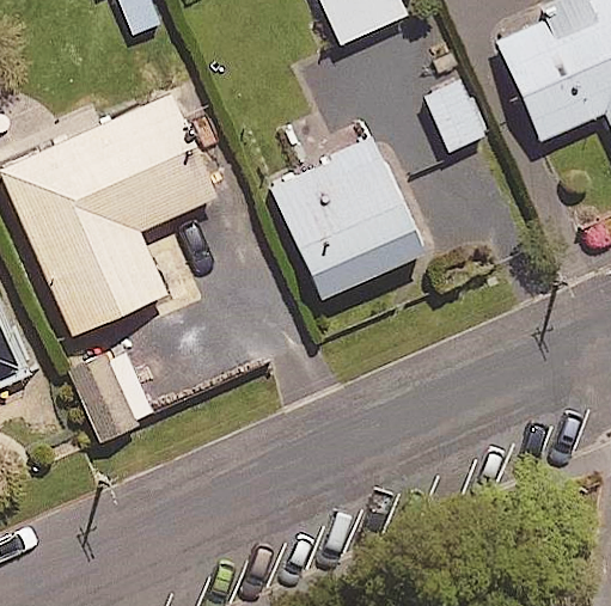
[(396,0),(319,0),(340,46),(404,17),(396,0)]
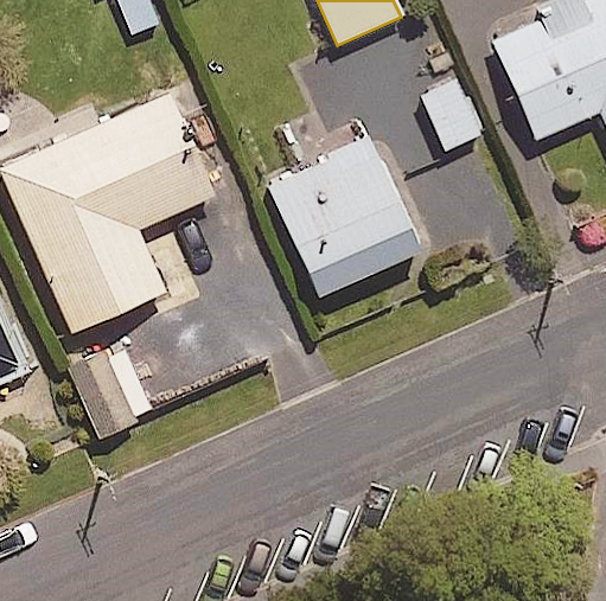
[(605,0),(586,0),(586,1),(585,0),(560,0),(544,7),(549,19),(493,44),(537,140),(600,112),(605,125),(605,0)]
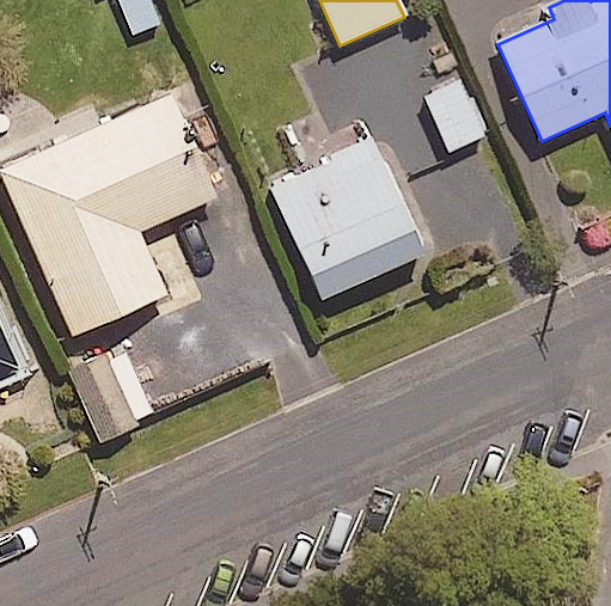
[(483,138),(459,81),(423,97),(447,153),(483,138)]
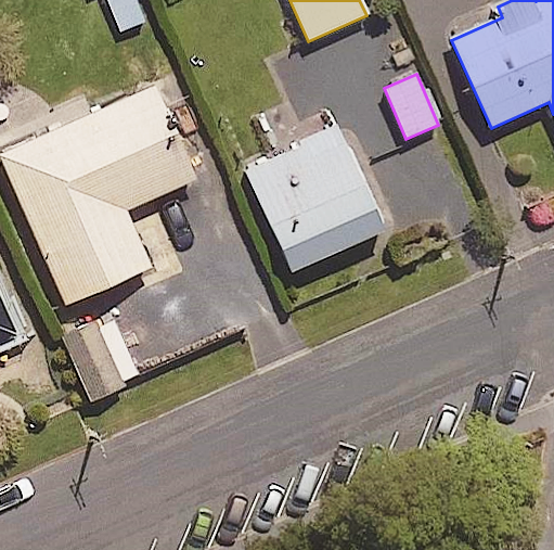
[(194,179),(154,88),(0,155),(0,157),(64,304),(149,267),(124,210),(194,179)]
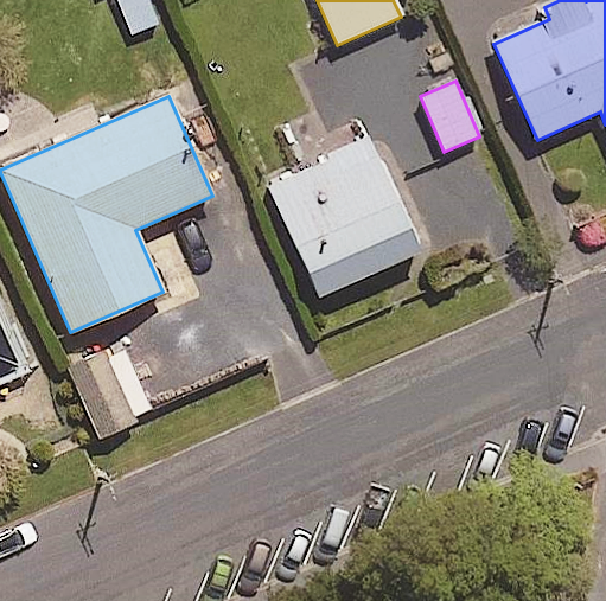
[(419,249),(368,140),(268,187),(319,296),(419,249)]
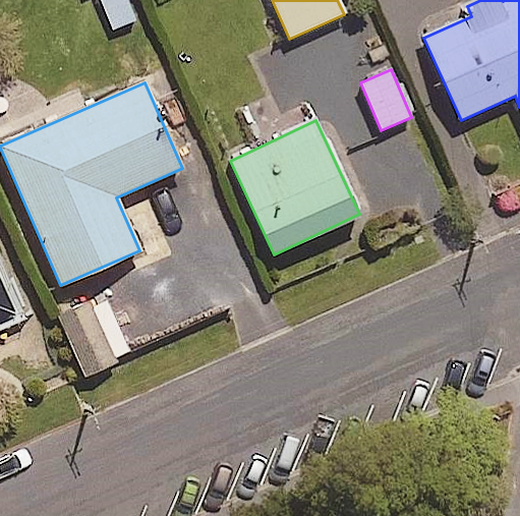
[(0,320),(14,314),(0,282),(0,320)]
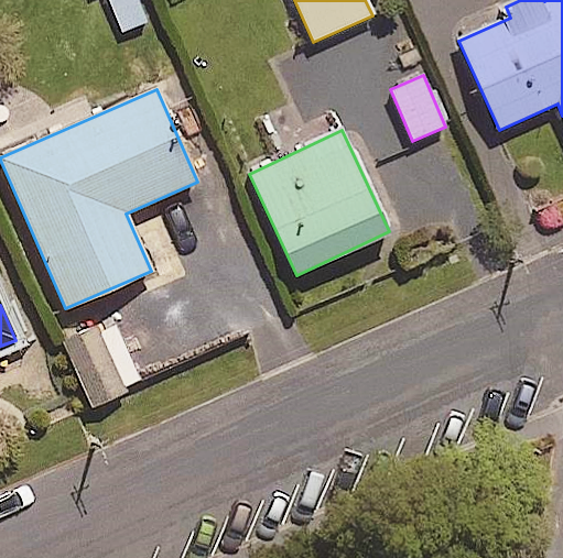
[(123,395),(95,328),(63,341),(91,408),(123,395)]
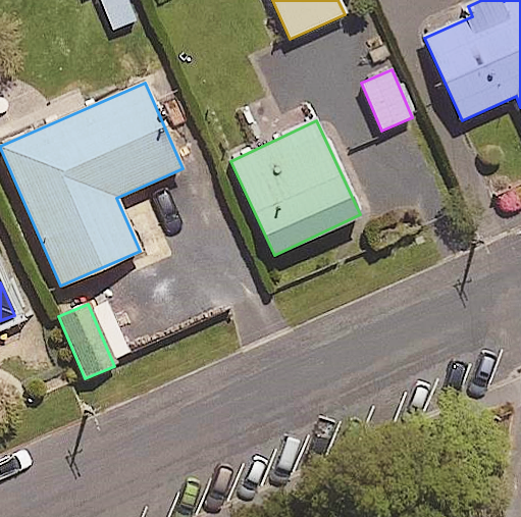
All buildings are outlined.
